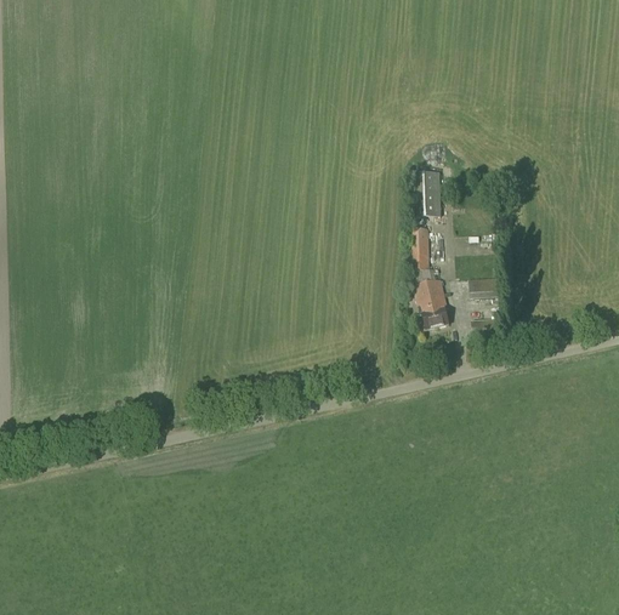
[(442,170),(419,171),(410,171),(413,215),(443,215),(442,170)]
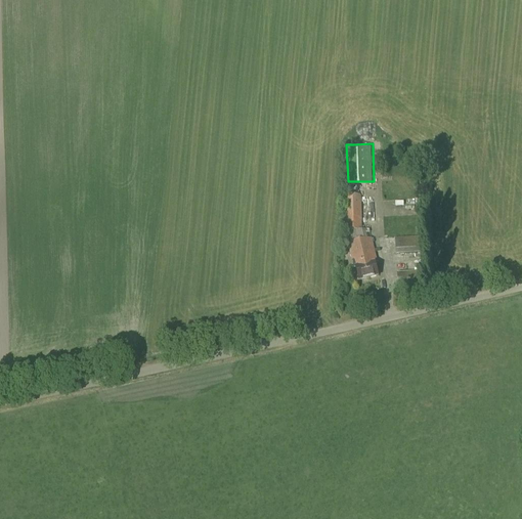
[(362,190),(347,191),(348,227),(364,227),(362,190)]
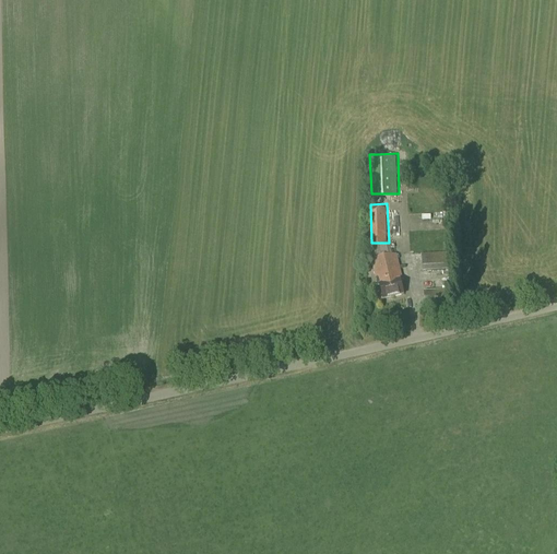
[(424,249),(425,268),(455,266),(454,248),(424,249)]
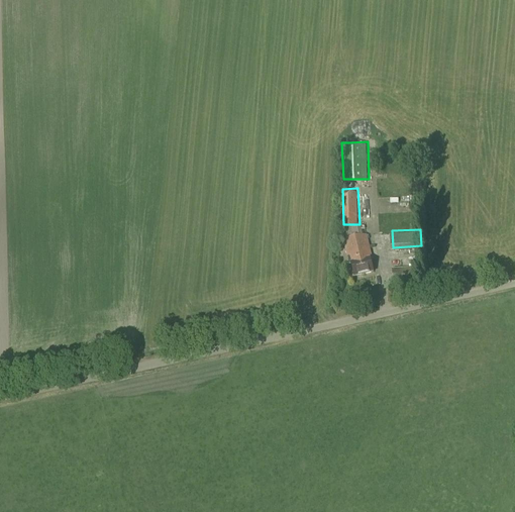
[(365,232),(345,237),(352,265),(354,265),(356,273),(375,269),(373,260),(375,260),(368,231),(365,232)]
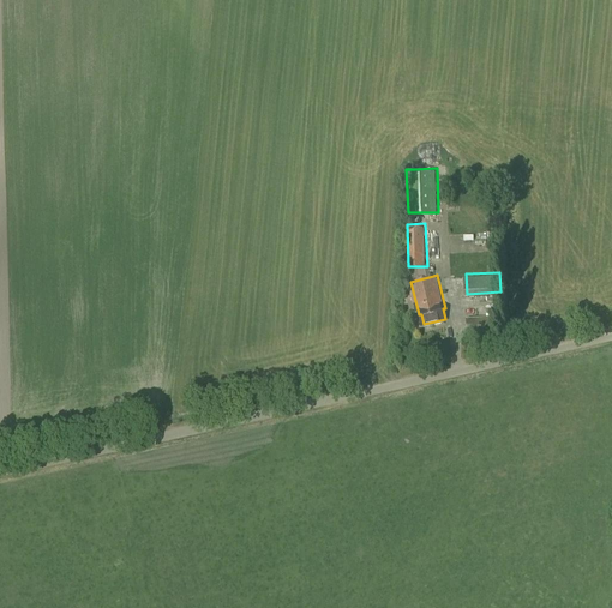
[(468,314),(469,331),(502,330),(502,313),(468,314)]
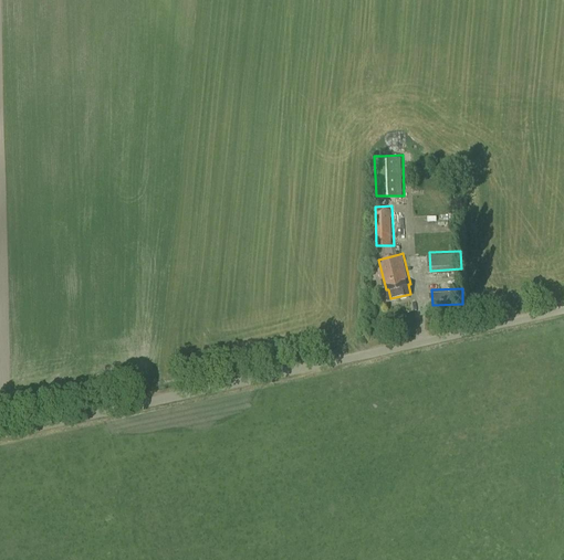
All buildings are outlined.
